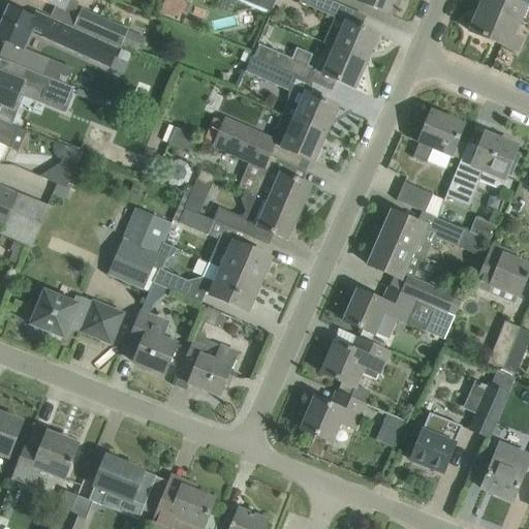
[(64,11),(68,0),(37,0),(47,4),(64,11)]
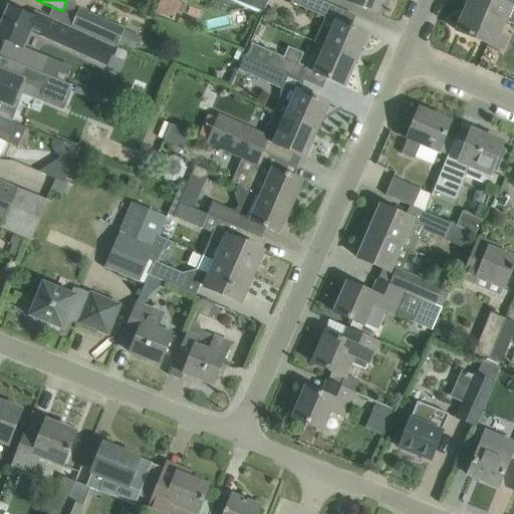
[(173,0),(159,0),(154,13),(172,20),(179,2),(173,0)]
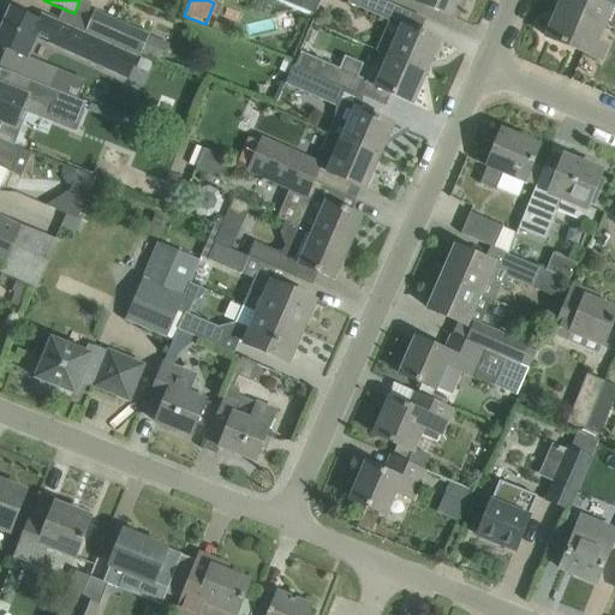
[(399,9),(388,4),(381,0),(348,0),(347,4),(392,23),(399,9)]
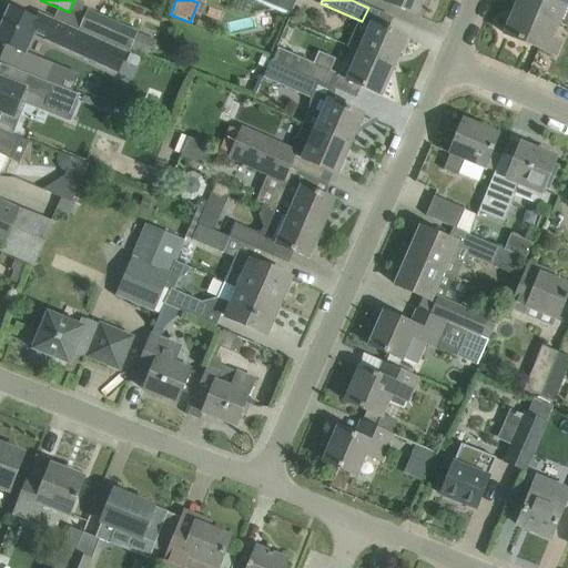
[(379,0),(415,16),(422,0),(379,0)]
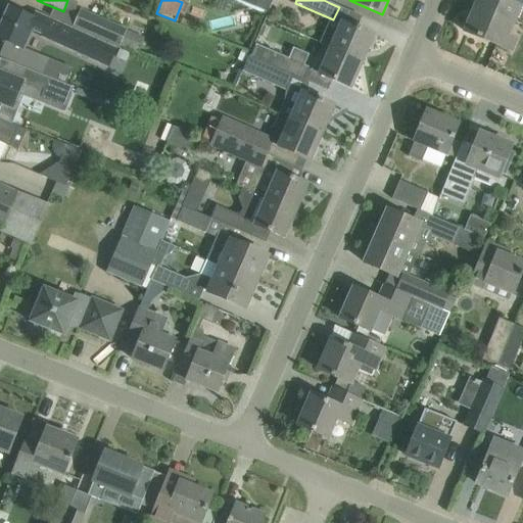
[(522,0),(478,0),(476,5),(514,21),(521,25),(522,19),(522,0)]
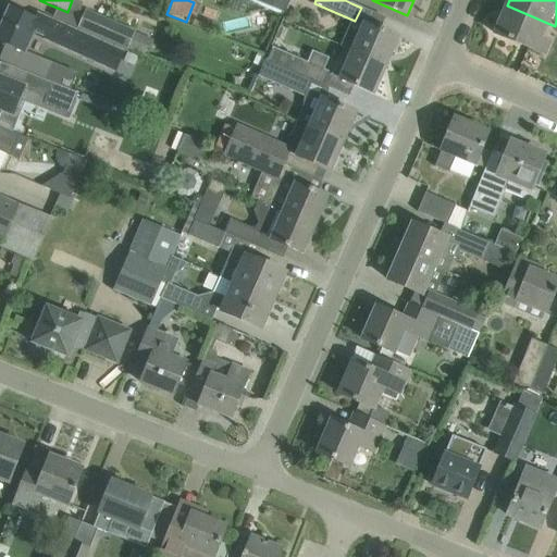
[(540,39),(547,23),(507,5),(495,35),(544,54),(548,42),(540,39)]
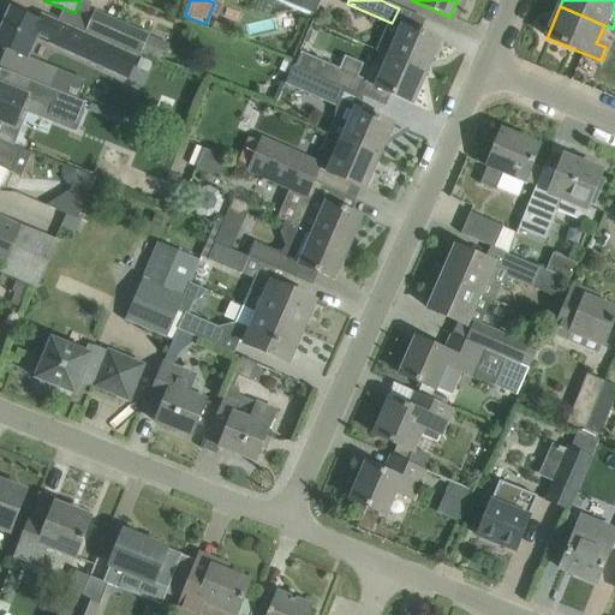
[(39,22),(35,19),(13,10),(0,37),(0,46),(23,57),(33,35),(129,78),(135,65),(138,55),(87,33),(83,31),(79,40),(39,22)]
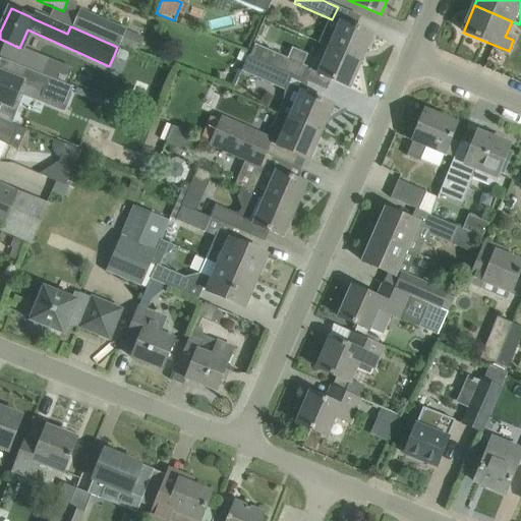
[(79,13),(73,27),(117,47),(119,48),(123,38),(126,30),(81,10),(79,13)]
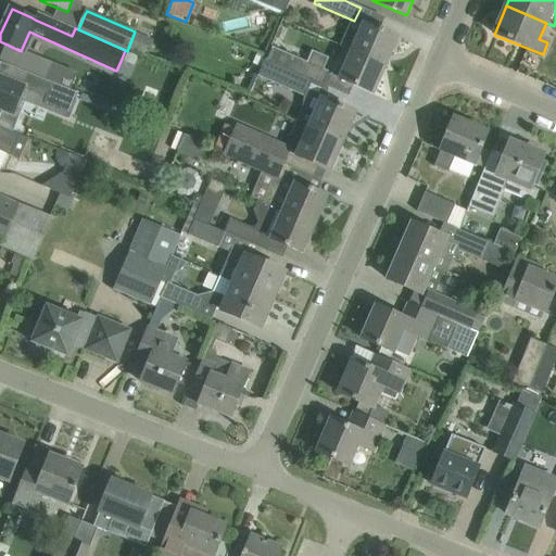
[(396,37),(377,28),(365,23),(358,36),(346,30),(339,47),(352,52),(352,51),(384,65),(390,52),(395,53),(401,41),(396,39),(396,37)]
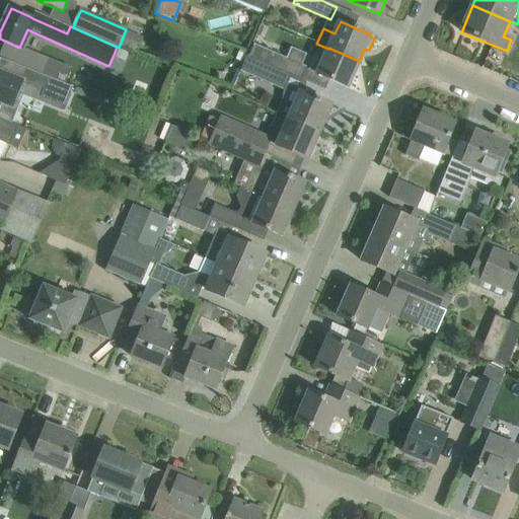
[(303,81),(308,69),(253,45),(248,57),(290,75),(303,81)]
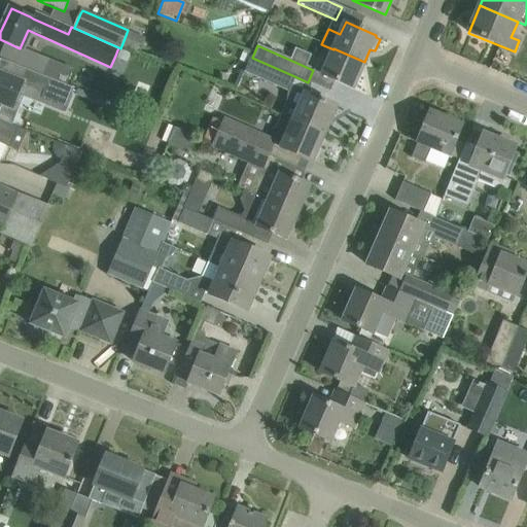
[(353,89),(364,62),(334,48),(334,49),(322,75),(353,89)]
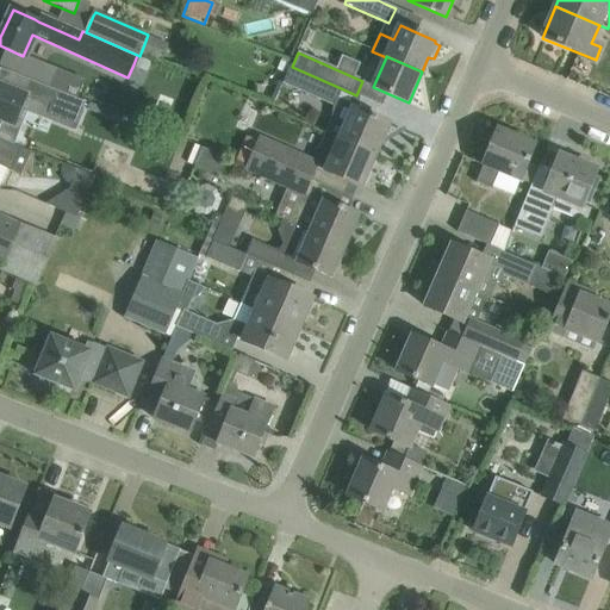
[(341,88),(292,67),(291,66),(284,83),(332,106),(341,88)]
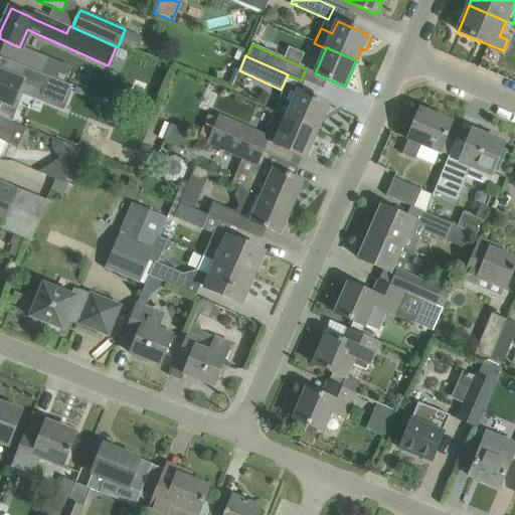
[(0,102),(13,108),(23,81),(42,90),(39,97),(64,107),(72,87),(1,58),(0,61),(0,102)]
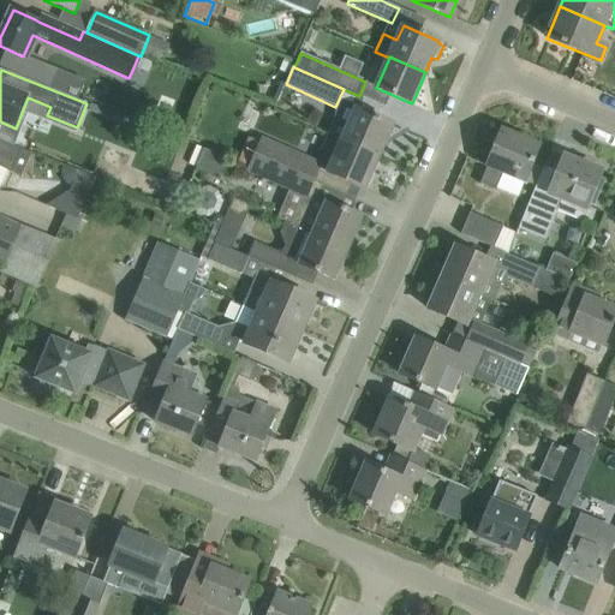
[(392,126),(370,117),(356,109),(348,126),(333,120),(327,135),(378,157),(392,126)]
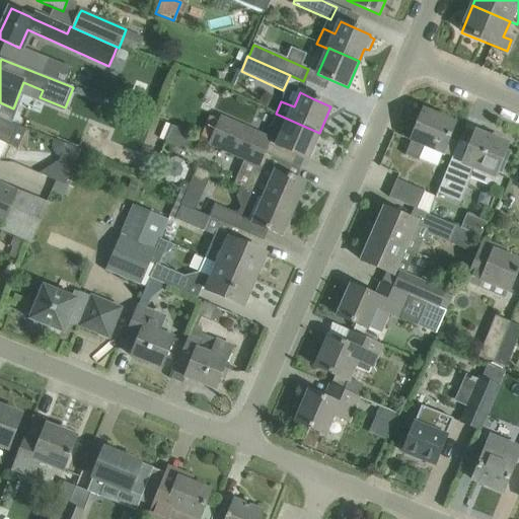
[(443,153),(447,142),(455,124),(423,110),(404,155),(418,161),(424,146),(443,153)]
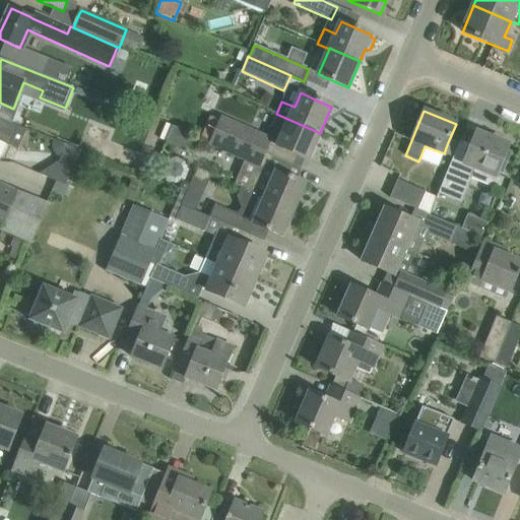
[(308,159),(320,133),(276,114),(271,126),(283,131),(277,146),(269,142),(270,139),(220,118),(214,131),(280,160),(285,149),(308,159)]
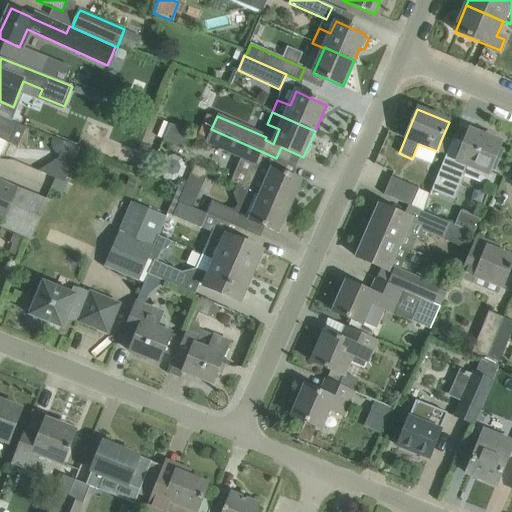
[(25,128),(15,124),(0,116),(0,139),(16,147),(25,128)]
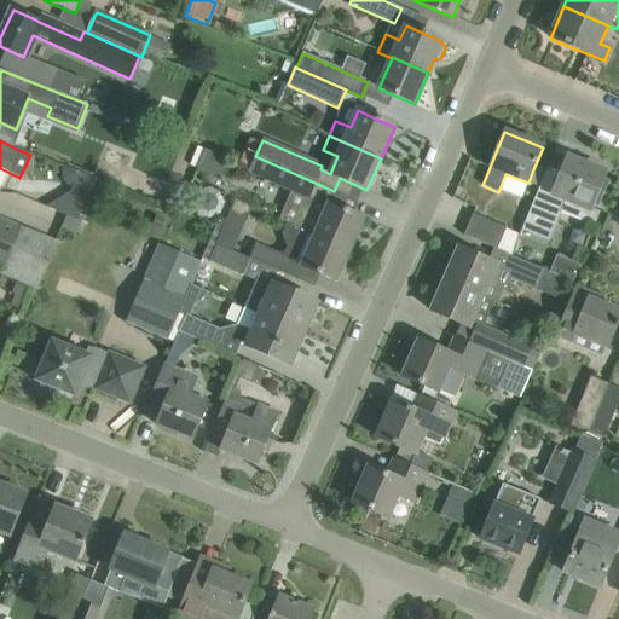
[(221,169),(225,158),(206,151),(197,171),(209,175),(210,178),(214,179),(221,173),(223,171),(221,169)]
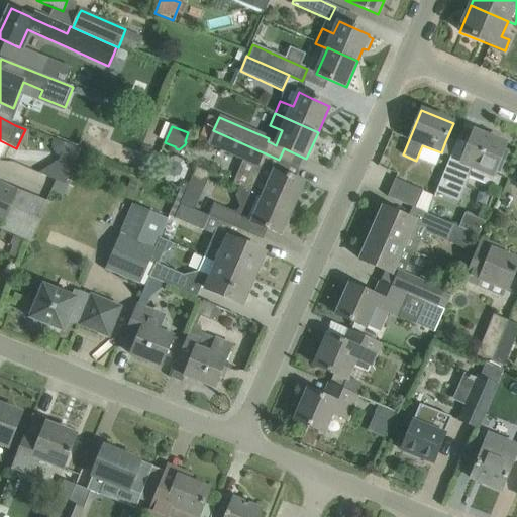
[(275,170),(279,160),(213,130),(207,143),(253,164),(243,188),(293,209),(304,183),(275,170)]
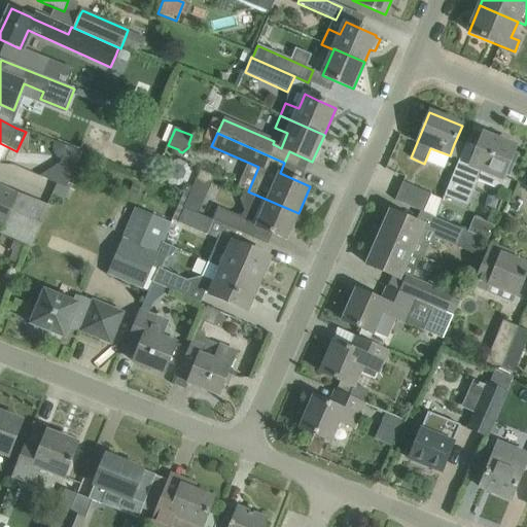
[(513,153),(516,147),(483,134),(469,167),(466,174),(456,170),(459,163),(458,162),(445,196),(467,206),(477,181),(497,189),(501,179),(502,180),(504,174),(510,175),(518,155),(513,153)]
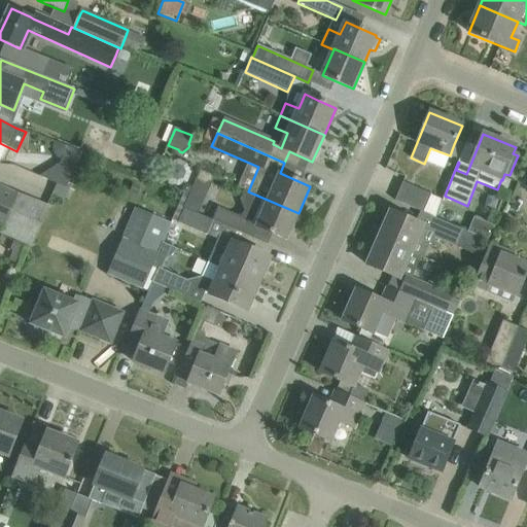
[(57,184),(66,187),(80,152),(54,141),(53,149),(54,153),(57,157),(61,161),(59,165),(40,175),(39,177),(57,184)]
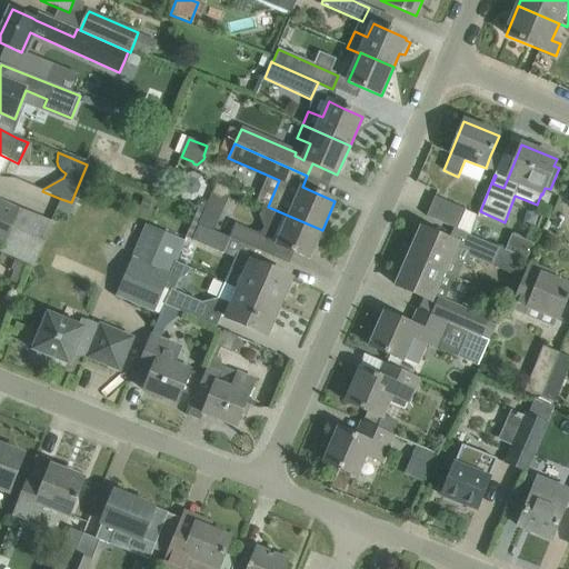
[(478,217),(456,206),(435,197),(427,217),(456,229),(470,236),(478,217)]
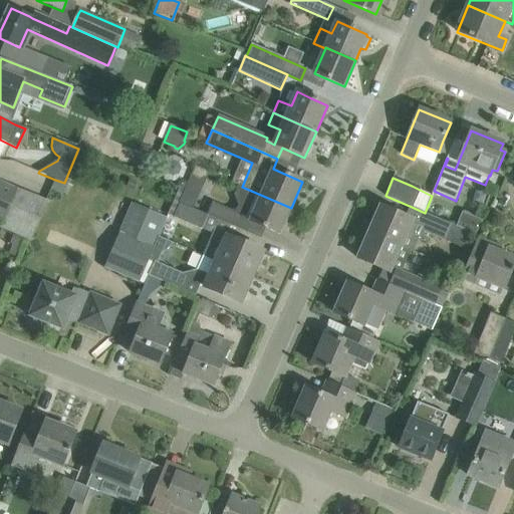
[(67,185),(64,183),(55,180),(51,189),(63,194),(67,185)]
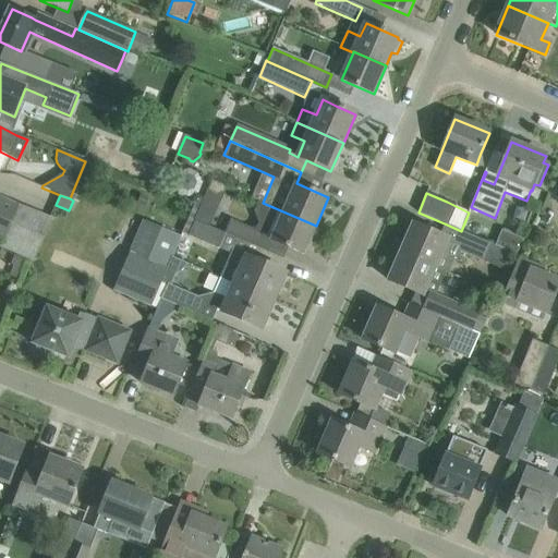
[(19,206),(0,197),(0,241),(3,243),(1,247),(11,252),(22,256),(33,261),(35,256),(50,219),(19,206)]
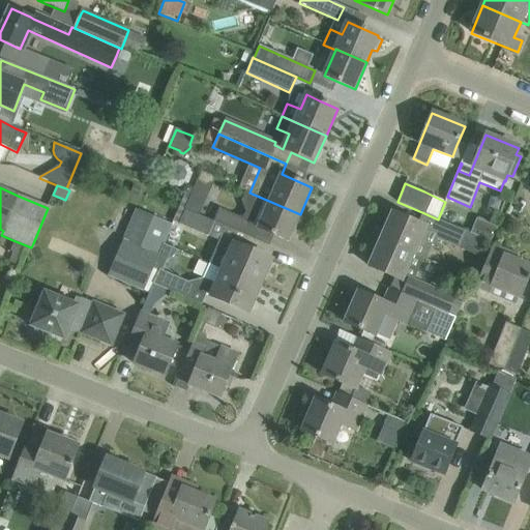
[(217,211),(213,222),(214,223),(243,235),(248,224),(257,228),(269,233),(288,241),(300,214),(249,193),(245,190),(241,201),(245,212),(243,216),(240,217),(219,208),(217,211)]
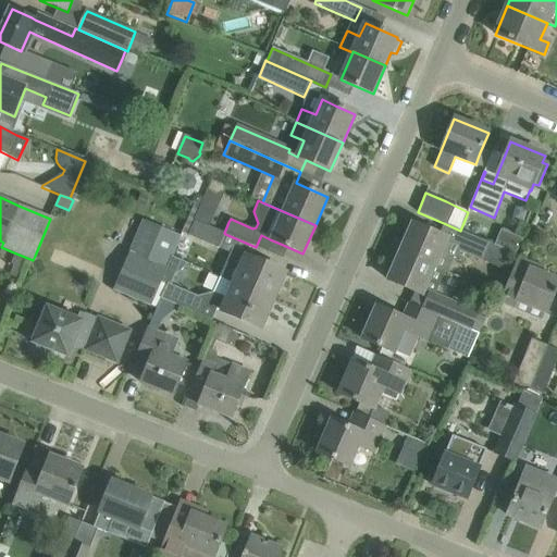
[(194,220),(199,208),(194,206),(183,232),(189,234),(188,236),(219,248),(225,234),(194,220)]
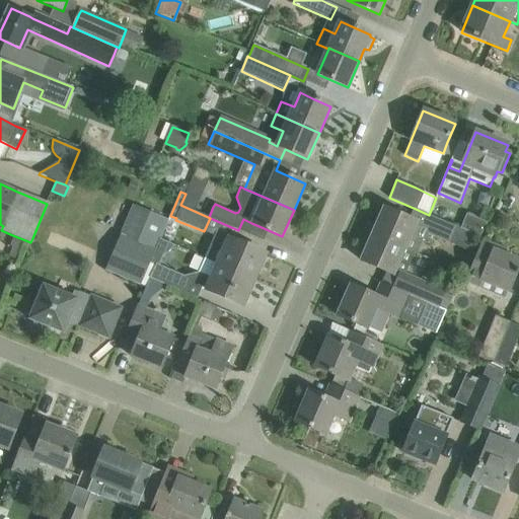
[(160,239),(168,221),(149,213),(136,207),(135,207),(123,236),(122,236),(121,236),(120,237),(123,238),(109,269),(106,268),(105,270),(141,285),(150,263),(160,239)]
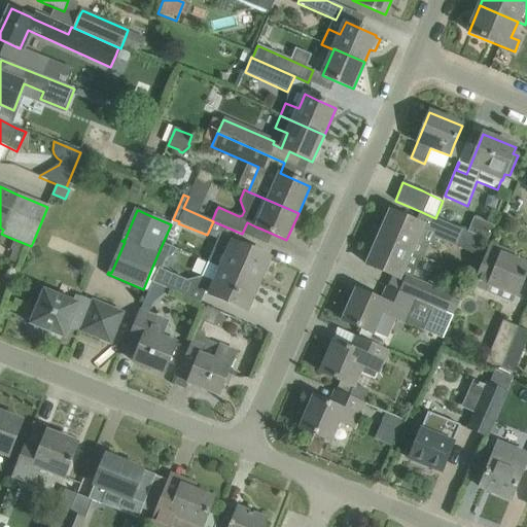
[(390,212),(379,239),(420,257),(428,244),(431,245),(434,238),(455,247),(457,242),(462,231),(435,218),(422,212),(417,223),(390,212)]
